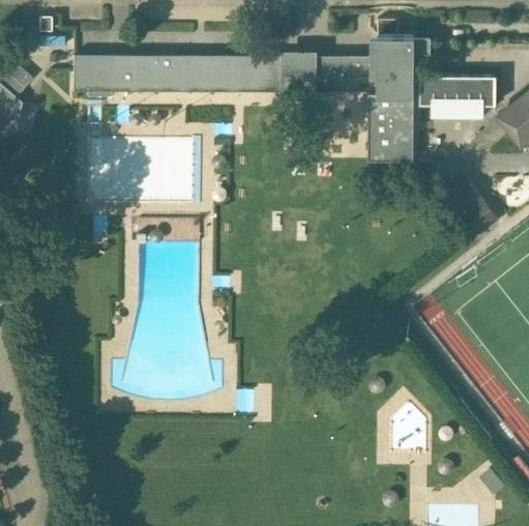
[(51,18),(38,18),(38,32),(51,32),(51,18)]
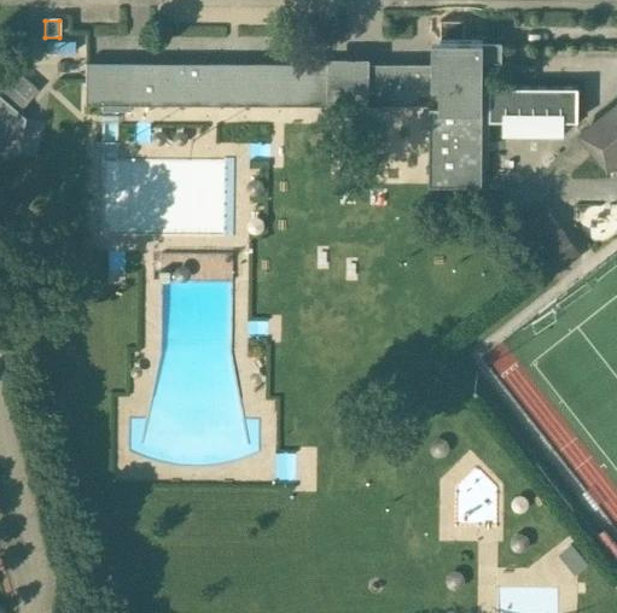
[(483,44),(441,42),(440,69),(440,101),(440,110),(430,110),(429,187),(470,187),(471,114),(483,112),(483,44)]
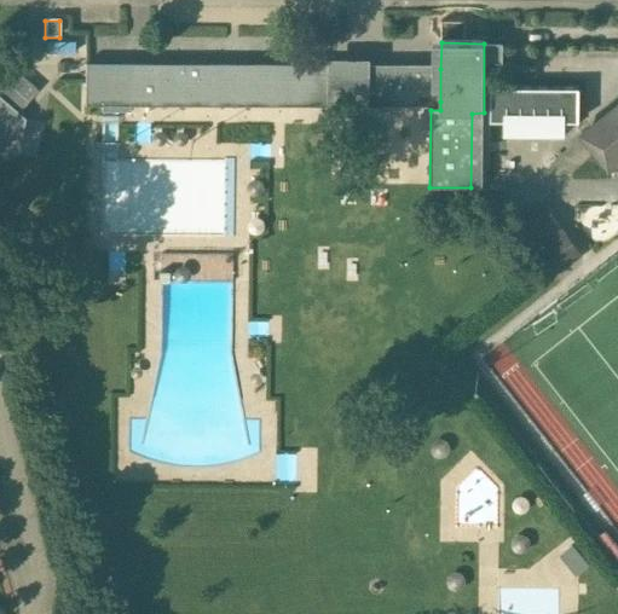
[(331,68),(85,65),(85,105),(100,106),(100,114),(130,114),(130,105),(331,108),(331,98),(331,68)]
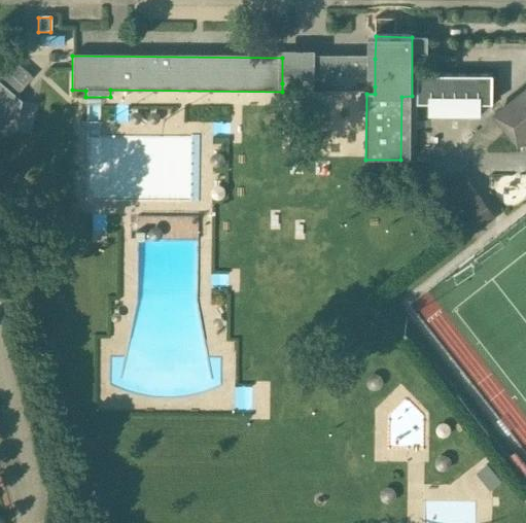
[(375,59),(282,58),(282,83),(282,85),(375,86),(375,59)]
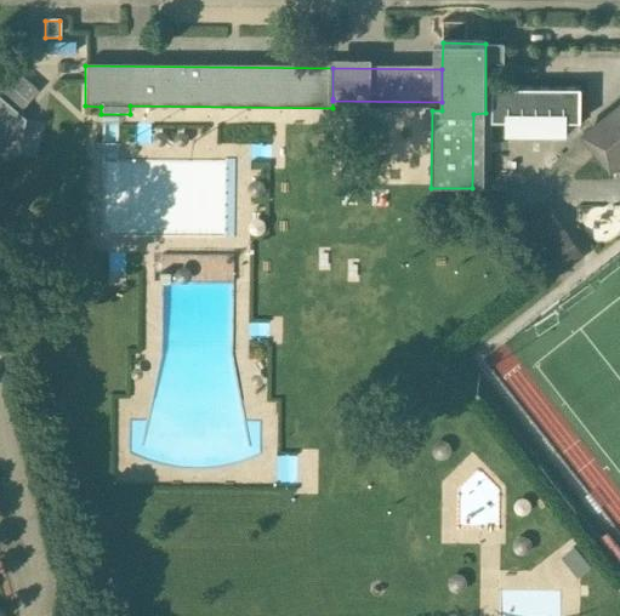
[(18,74),(0,92),(0,163),(18,157),(26,120),(20,114),(39,92),(18,74)]
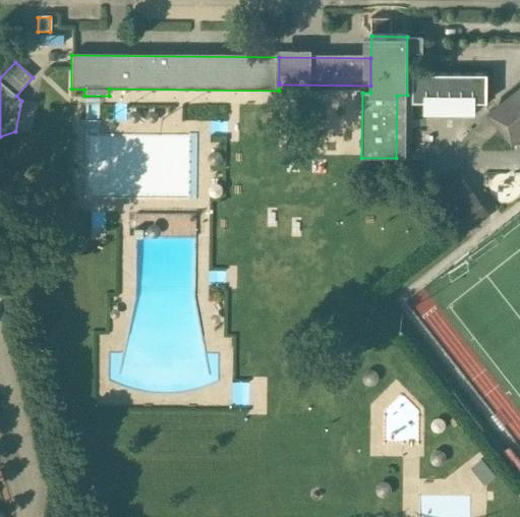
[(487,74),(413,73),(413,102),(425,103),(438,103),(462,103),(474,103),(487,103),(487,74)]
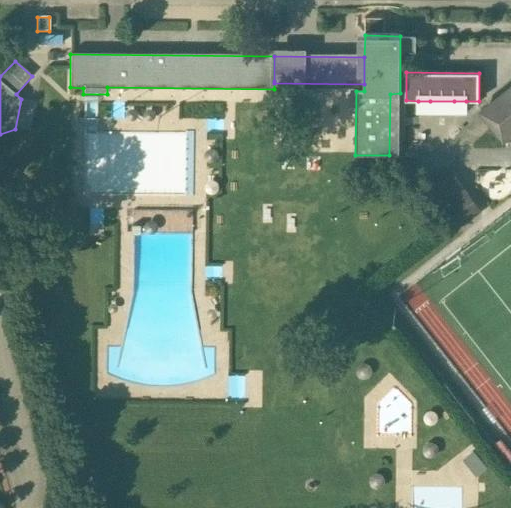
[(510,89),(481,112),(504,141),(510,136),(510,89)]
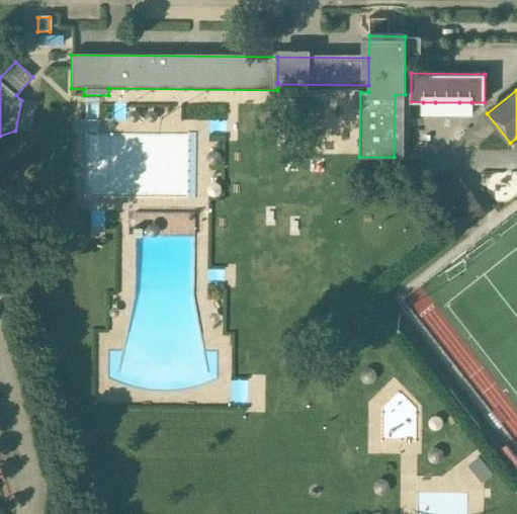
[(458,175),(439,189),(468,231),(489,217),(458,175)]
